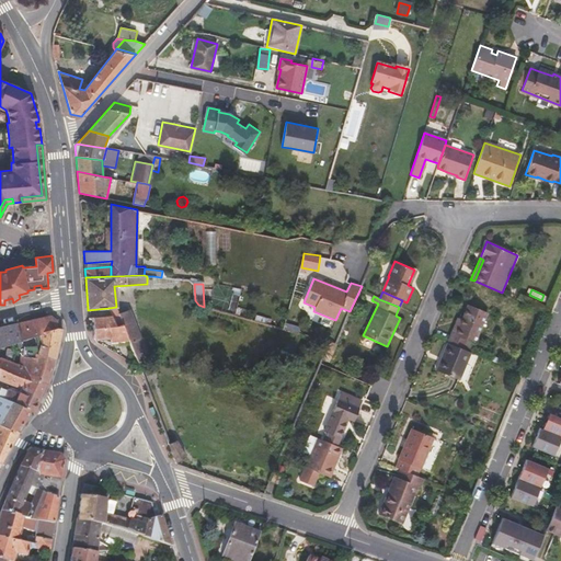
[(458,317),(447,343),(470,352),(473,344),(474,344),(488,312),(468,304),(462,319),(458,317)]
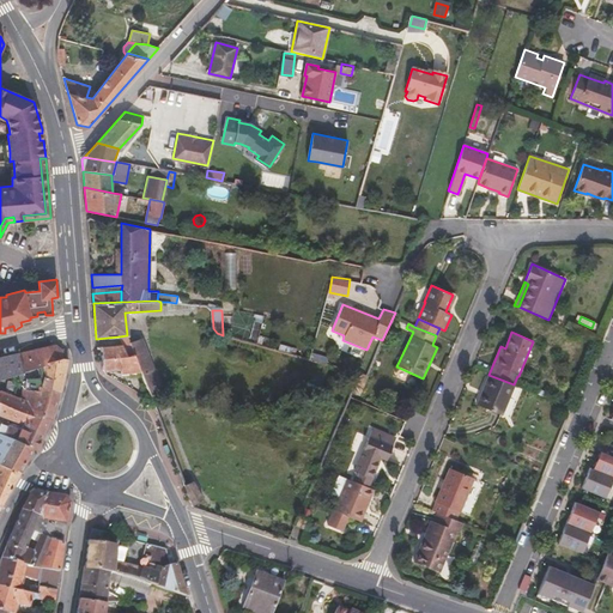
[(127,335),(119,337),(122,345),(127,356),(134,353),(131,345),(127,335)]
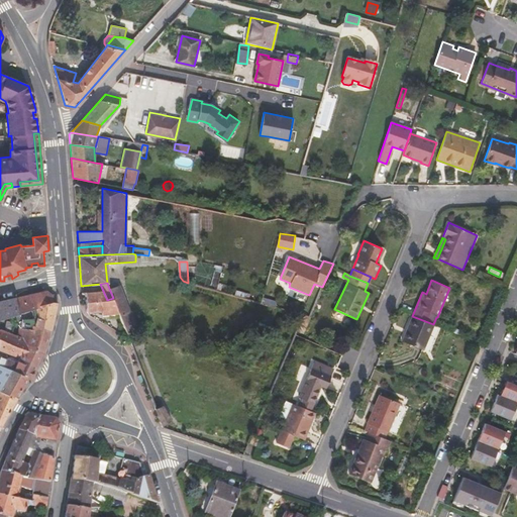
[(120,287),(110,291),(113,298),(118,313),(124,328),(126,334),(137,330),(120,287)]
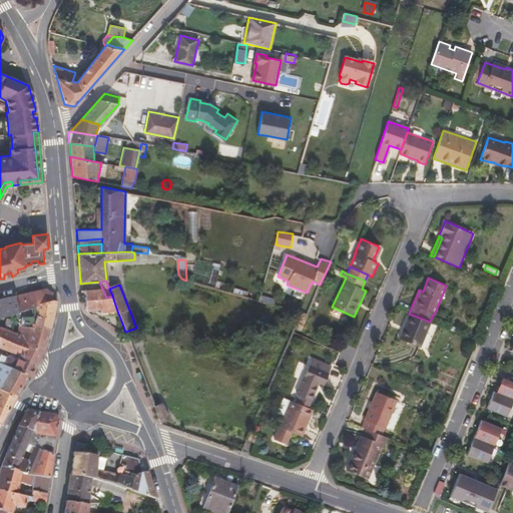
[(52,294),(46,289),(15,296),(19,312),(39,305),(51,301),(51,300),(52,294)]
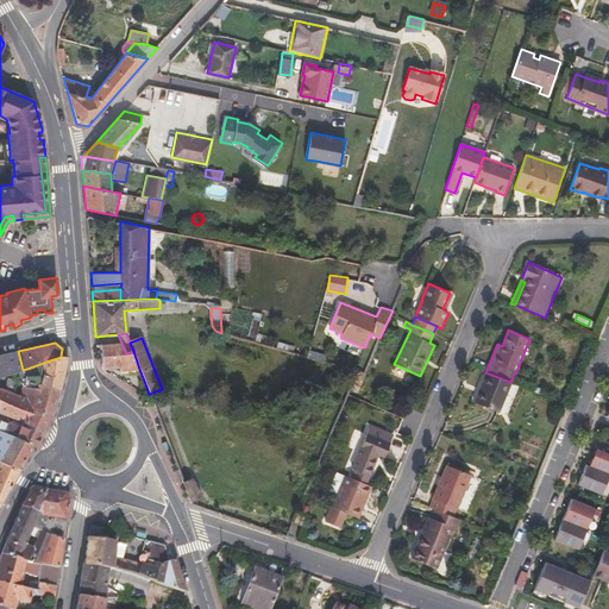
[(121,343),(100,345),(102,368),(119,365),(119,371),(139,369),(133,351),(126,353),(121,343)]
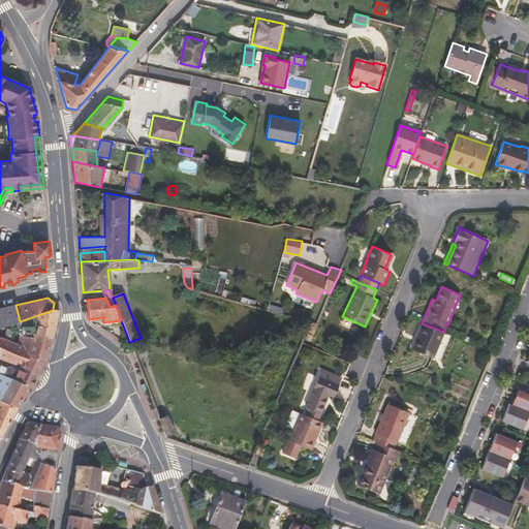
[(16,305),(0,308),(0,325),(12,322),(20,321),(16,305)]
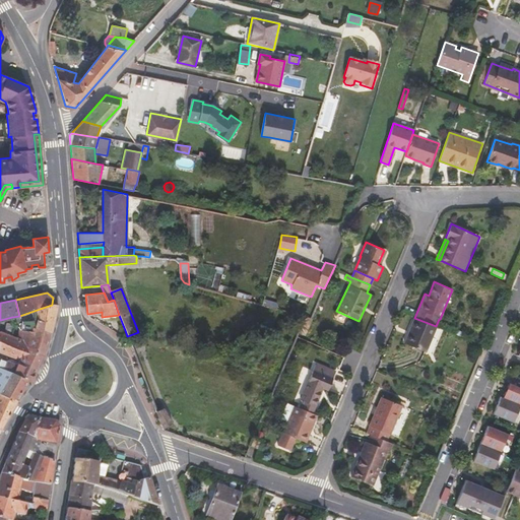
[(19,316),(12,317),(16,326),(20,329),(20,330),(31,331),(31,329),(51,334),(53,324),(56,314),(58,305),(52,305),(40,309),(19,316)]
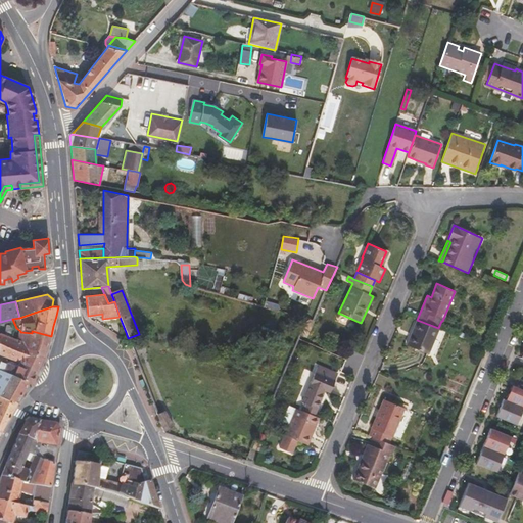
[(305,337),(313,320),(306,318),(299,334),(305,337)]
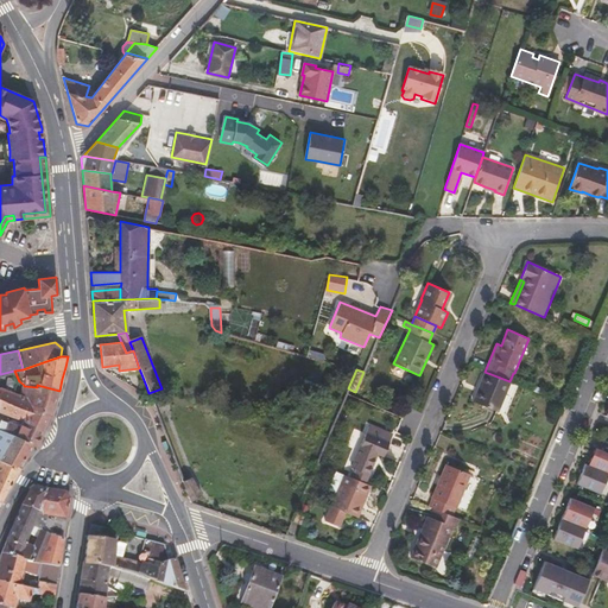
[(510,381),(485,372),(473,401),(498,411),(511,381),(510,381)]
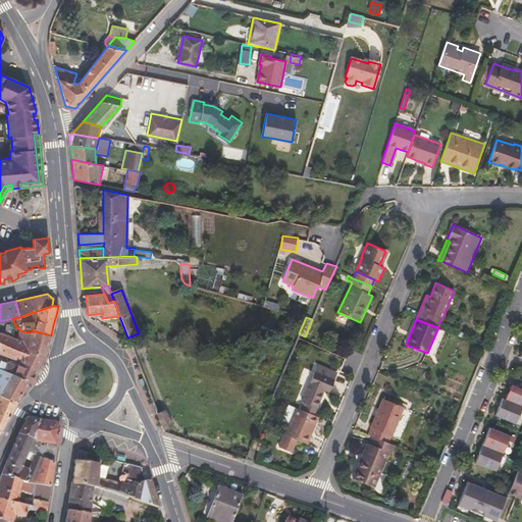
[(20,331),(20,330),(17,338),(29,343),(27,349),(45,357),(51,335),(32,330),(32,332),(20,331)]
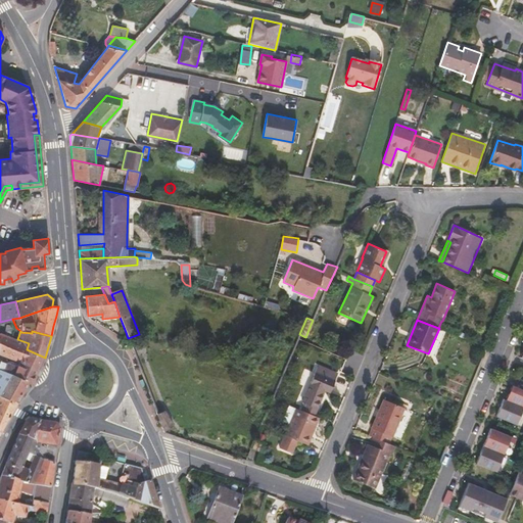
[(0,353),(20,362),(19,367),(38,372),(45,358),(27,349),(29,343),(17,339),(0,332),(0,353)]
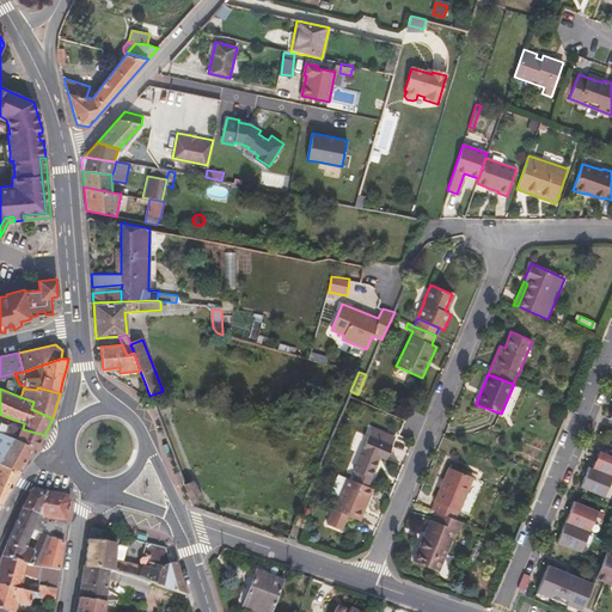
[(32,448),(37,451),(44,435),(23,429),(12,426),(2,424),(0,422),(0,432),(13,438),(32,448)]
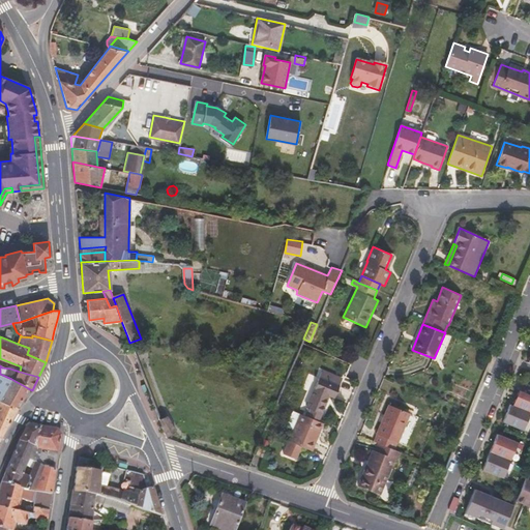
[(0,401),(17,408),(28,388),(11,379),(0,374),(0,401)]
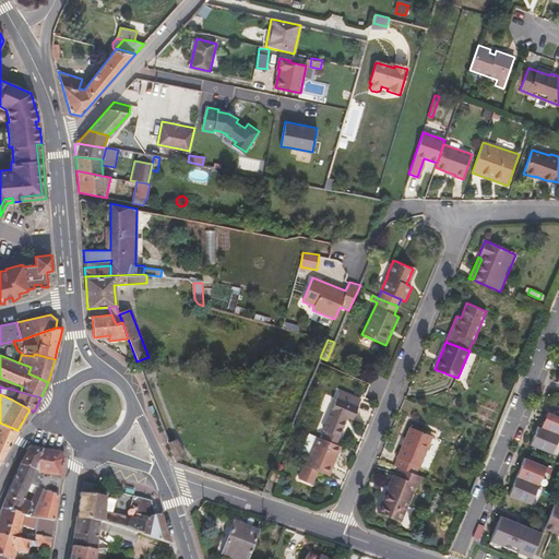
[(336,397),(323,430),(326,431),(339,437),(346,416),(353,419),(358,407),(336,397)]
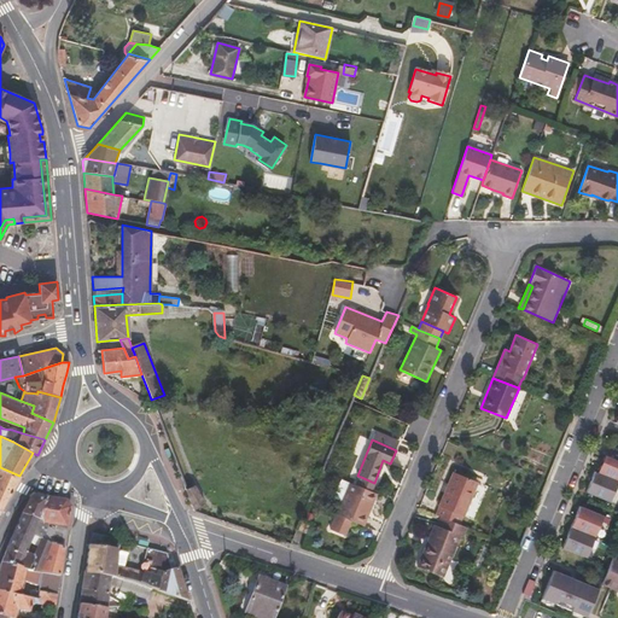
[(333,442),(330,452),(336,455),(340,444),(333,442)]
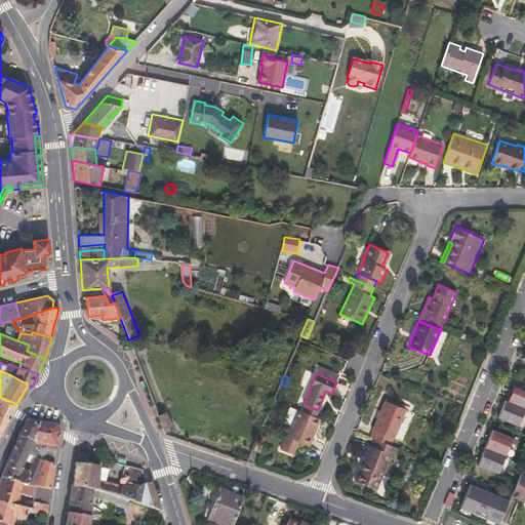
[(497,418),(517,427),(524,410),(524,408),(524,407),(524,387),(520,386),(519,388),(514,386),(512,391),(511,394),(510,396),(508,401),(505,400),(502,405),(501,408),(500,410),(497,418)]
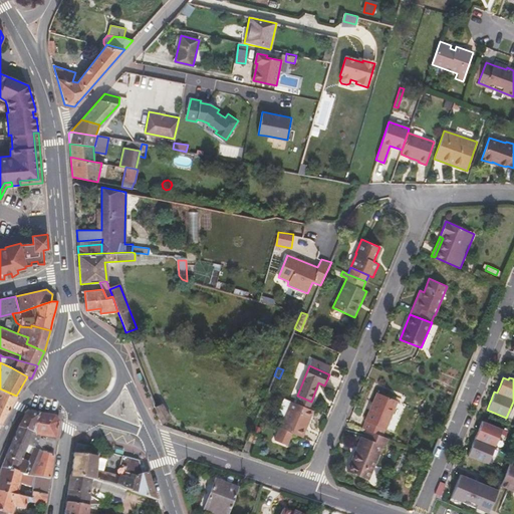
[(0,423),(16,396),(0,389),(0,423)]
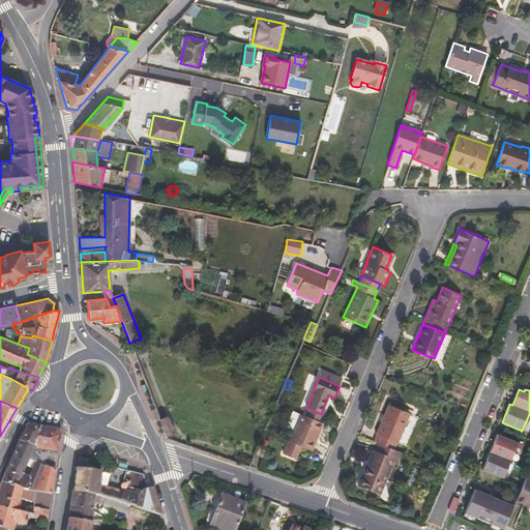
[(378,443),(394,449),(410,413),(389,404),(374,441),(378,443)]
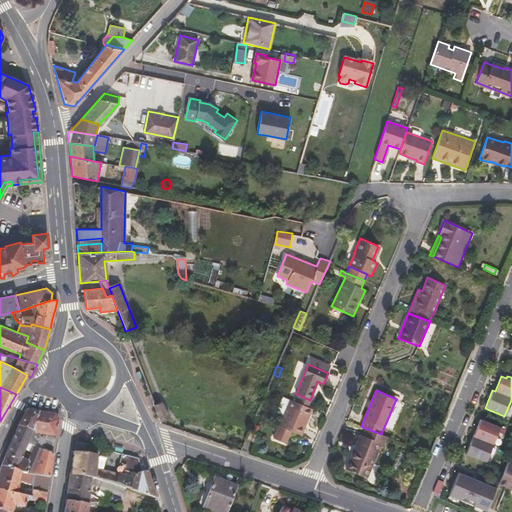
[(299,395),(296,402),(307,407),(310,400),(299,395)]
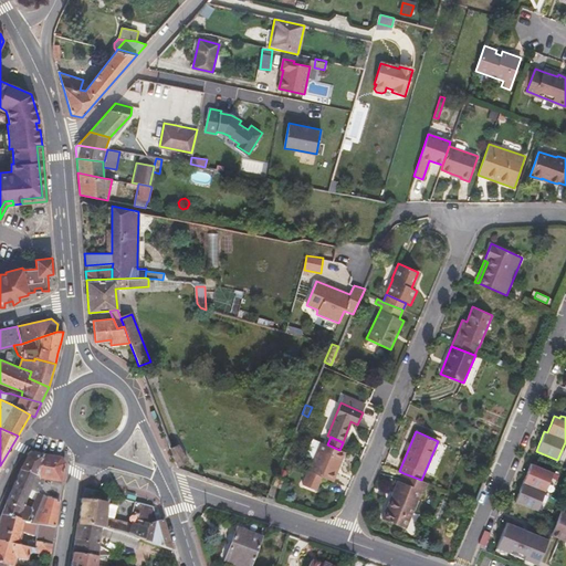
[(327,444),(313,439),(304,459),(312,461),(307,471),(303,484),(317,489),(322,477),(333,481),(345,452),(339,450),(327,444)]
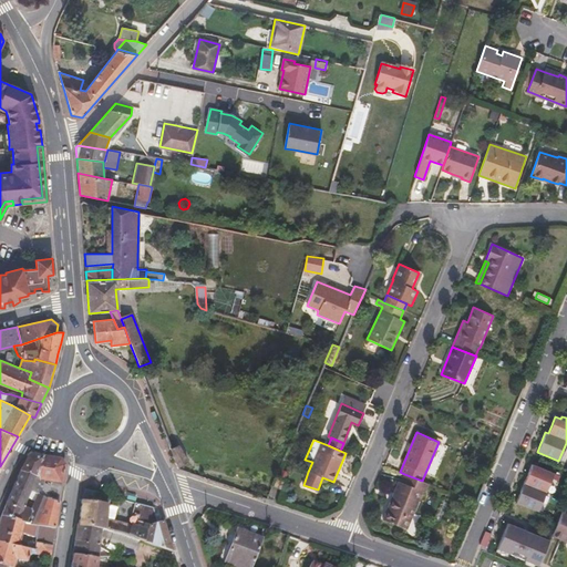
[(178,444),(169,449),(177,467),(187,461),(178,444)]
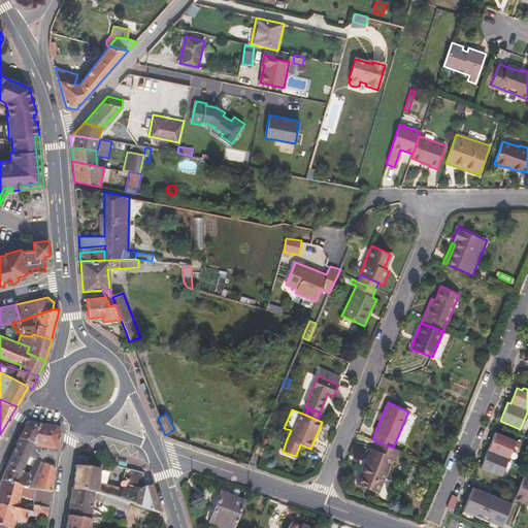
[(19,438),(34,444),(40,425),(31,423),(27,426),(19,438)]
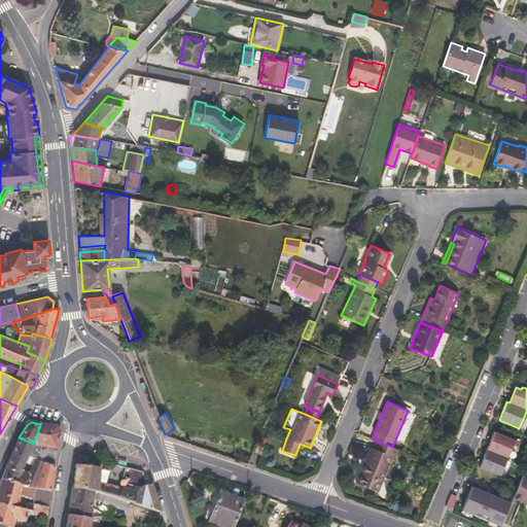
[(40,424),(34,444),(40,446),(58,451),(60,432),(57,427),(40,424)]
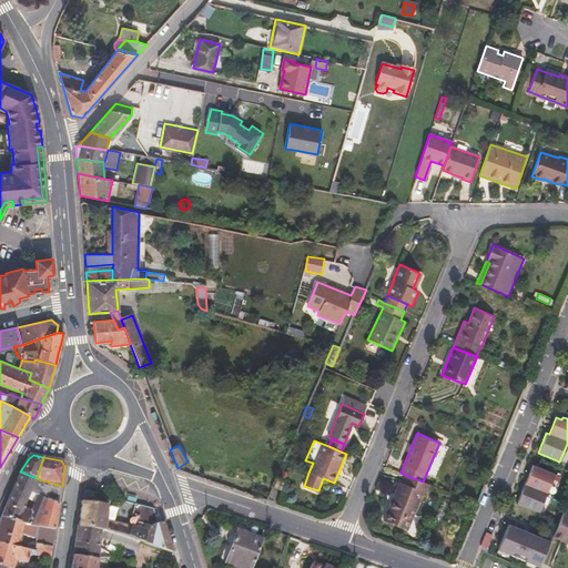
[(547,490),(554,474),(534,465),(530,473),(529,475),(528,477),(523,492),(521,494),(520,497),(517,504),(538,513),(545,495),(547,490)]
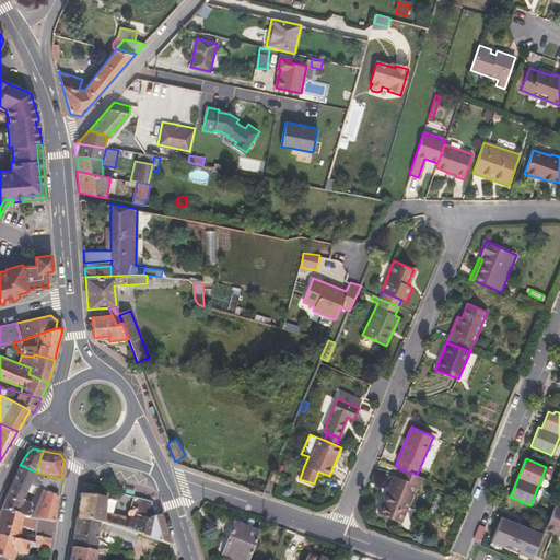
[(36,489),(41,483),(43,474),(36,471),(20,465),(6,499),(22,504),(28,506),(31,503),(23,500),(27,492),(30,486),(36,489)]
